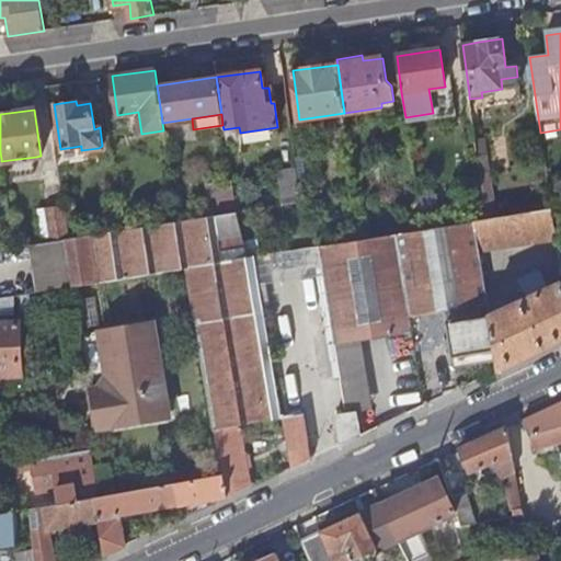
[(409,139),(405,117),(393,118),(395,125),(397,141),(409,139)]
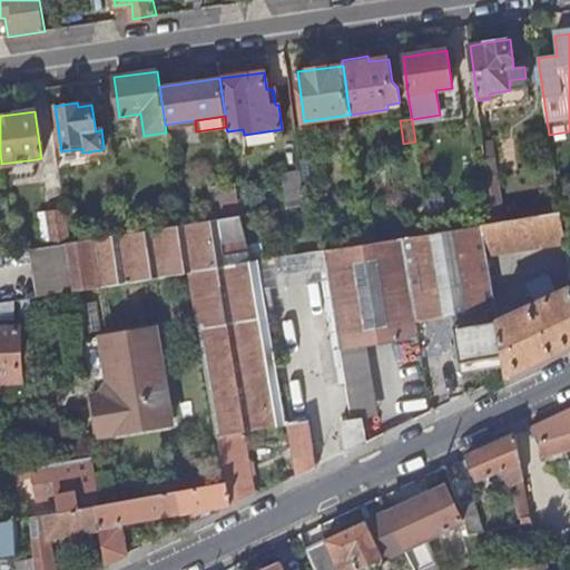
[(390,145),(403,144),(401,127),(387,129),(390,145)]
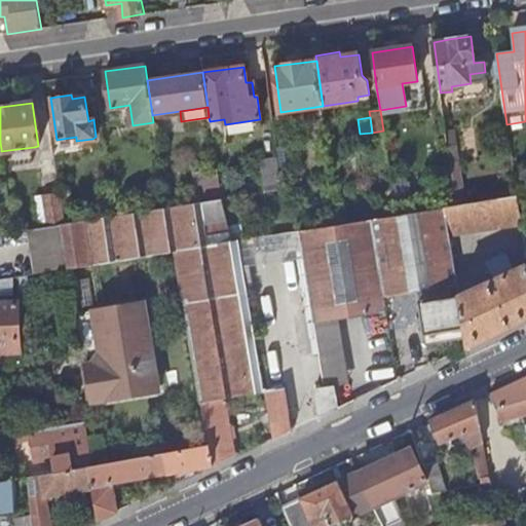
[(474,127),(446,132),(448,144),(451,162),(478,157),(474,127)]
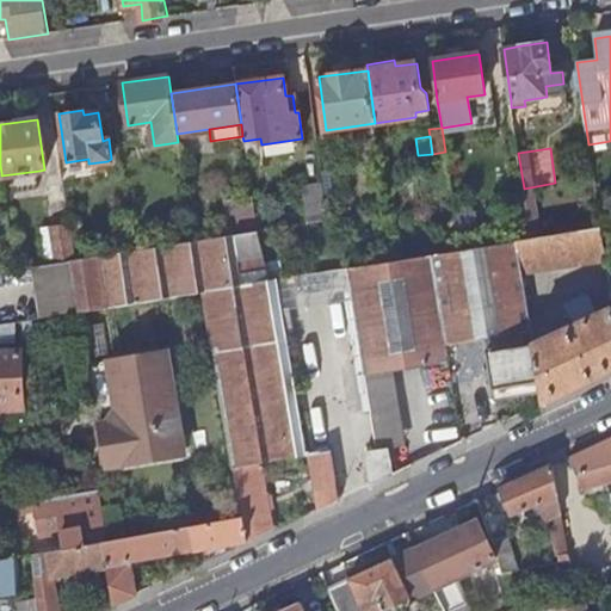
[(321,177),(325,198),(339,196),(334,164),(320,166),(321,177)]
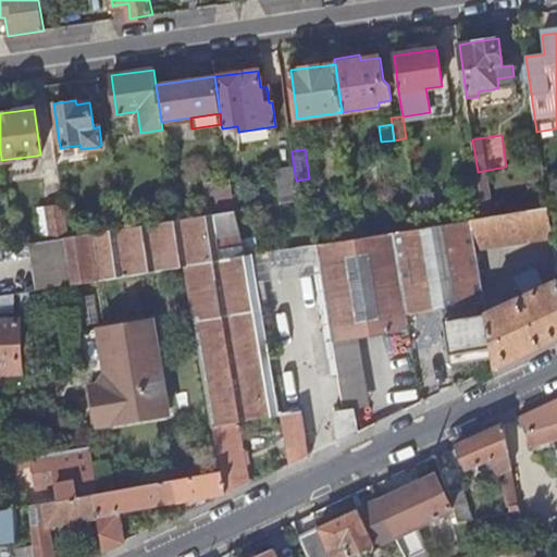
[(36,156),(1,160),(4,176),(34,172),(36,156)]
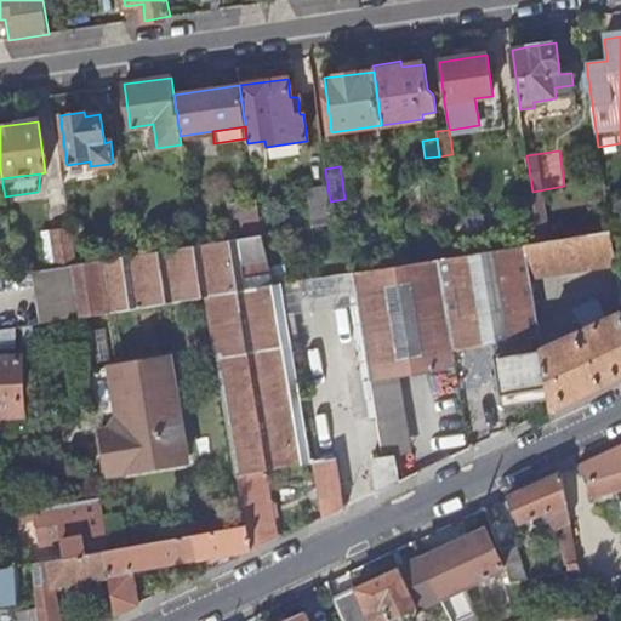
[(330,201),(326,180),(306,183),(312,227),(334,224),(330,201)]
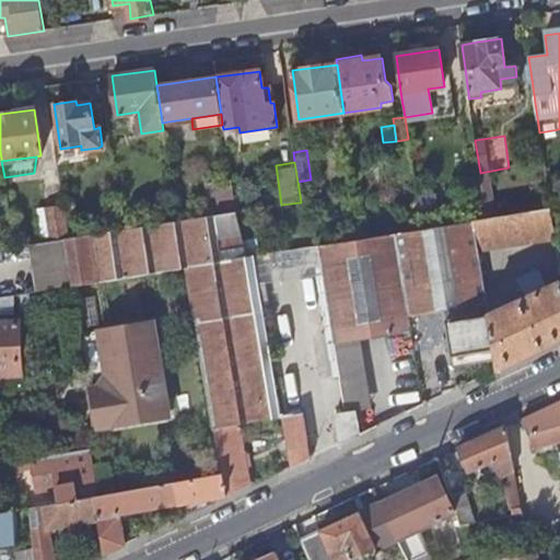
[(230,181),(207,183),(211,216),(235,212),(230,181)]
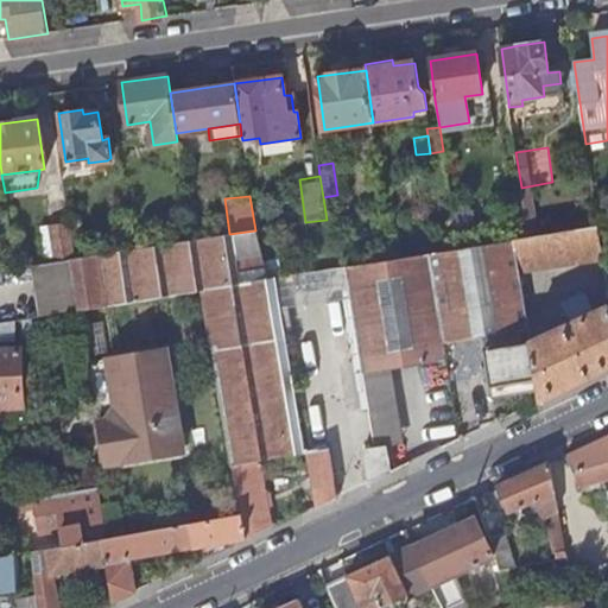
[(55,261),(73,258),(74,258),(70,230),(68,222),(42,227),(48,263),(55,261)]
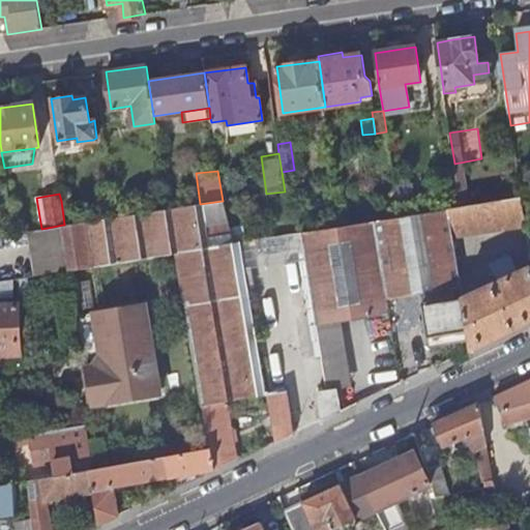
[(461,207),(448,209),(453,237),(525,225),(521,198),(461,207)]
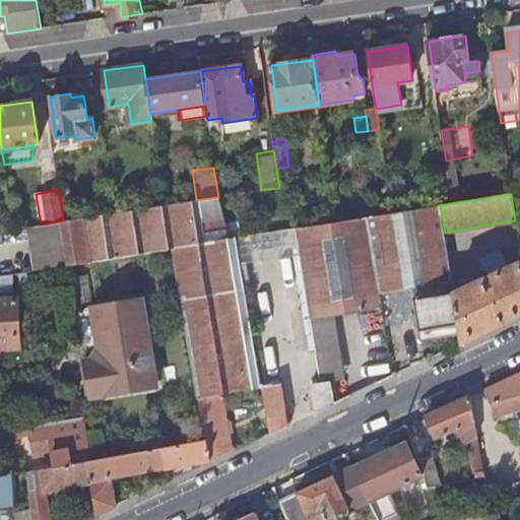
[(176,249),(231,240),(218,197),(196,200),(164,205),(113,213),(63,220),(62,220),(68,265),(176,249)]
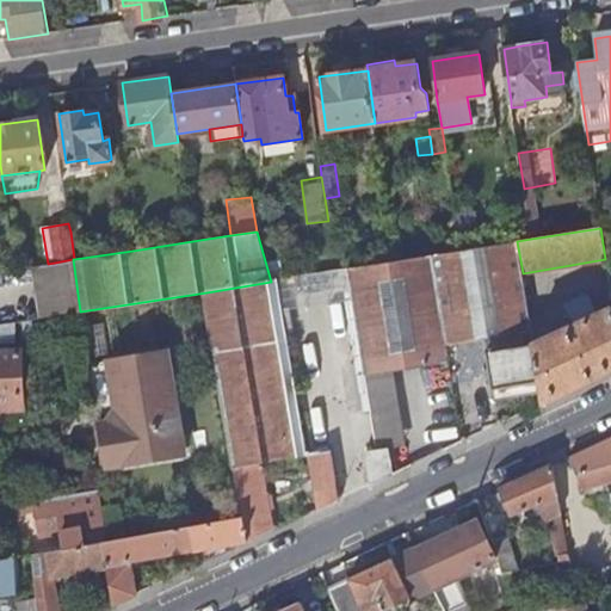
[(523,273),(517,241),(460,251),(432,255),(446,344),(487,338),(489,351),(487,351),(495,400),(542,392),(535,344),(523,273)]
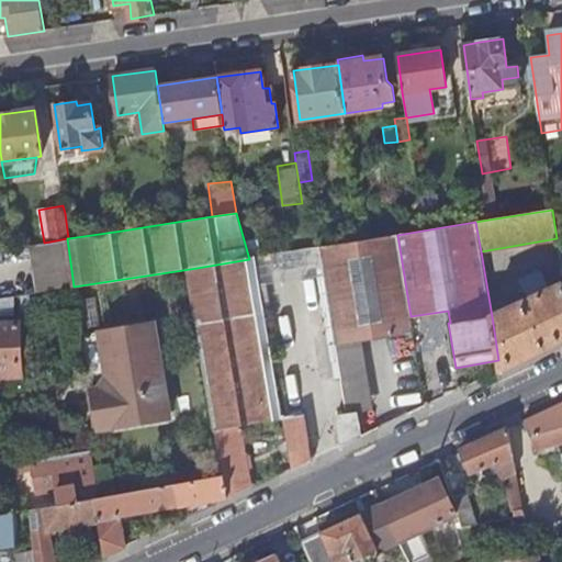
[(411,316),(397,235),(363,240),(321,247),(336,345),(414,333),(411,316)]
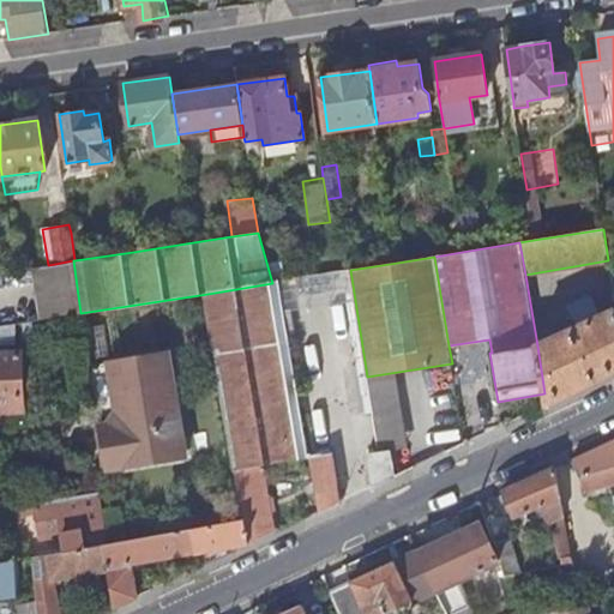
[(272,283),(208,294),(236,469),(263,465),(308,457),(278,282),(272,283)]
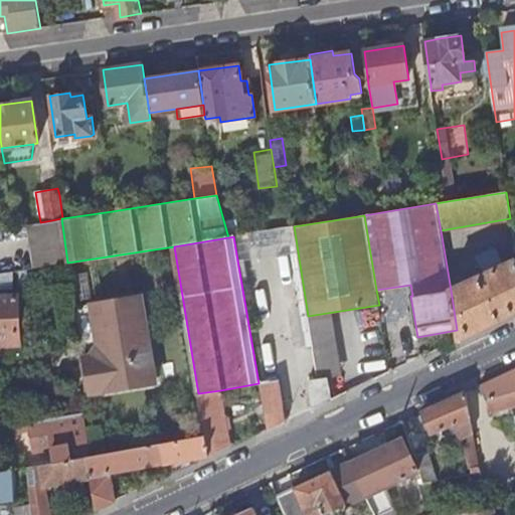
[(459,340),(514,314),(514,259),(503,265),(497,250),(491,250),(477,258),(484,274),(479,276),(476,270),(471,272),(474,279),(451,290),(457,330),(459,340)]
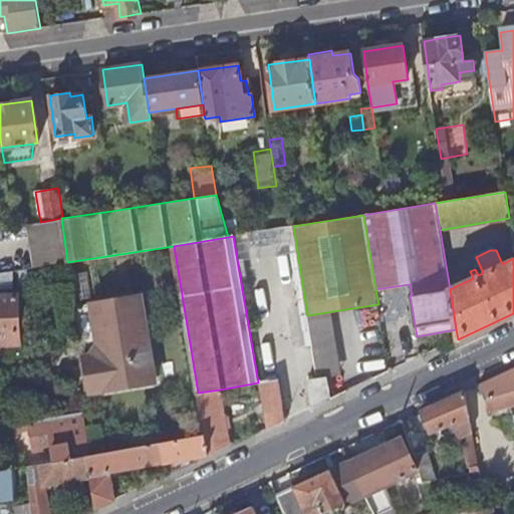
[(0,343),(18,343),(16,294),(0,294),(0,343)]
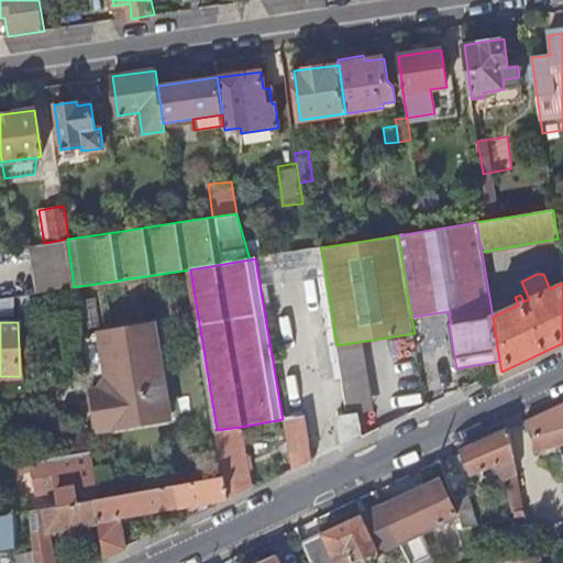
[(169,418),(155,324),(102,333),(102,335),(109,381),(102,388),(92,390),(99,430),(169,418)]
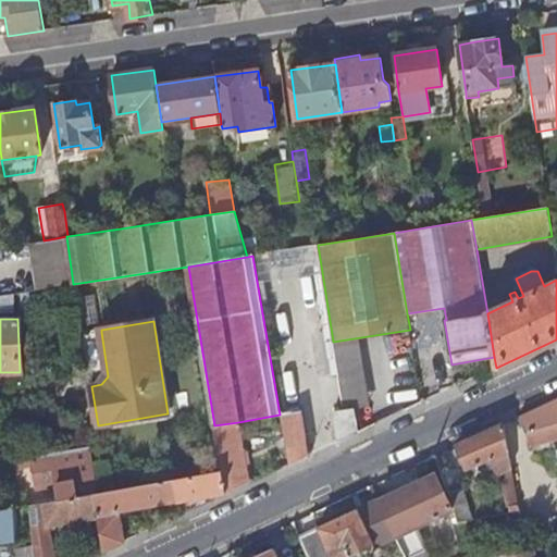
[(108,376),(101,332),(84,334),(91,386),(101,384),(108,376)]
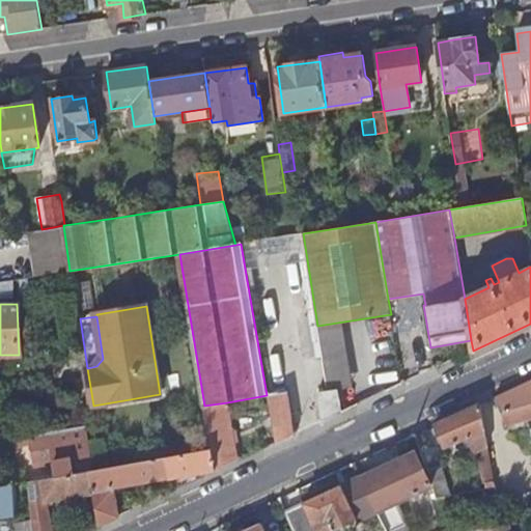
[(530,382),(496,399),(506,426),(530,419),(530,382)]
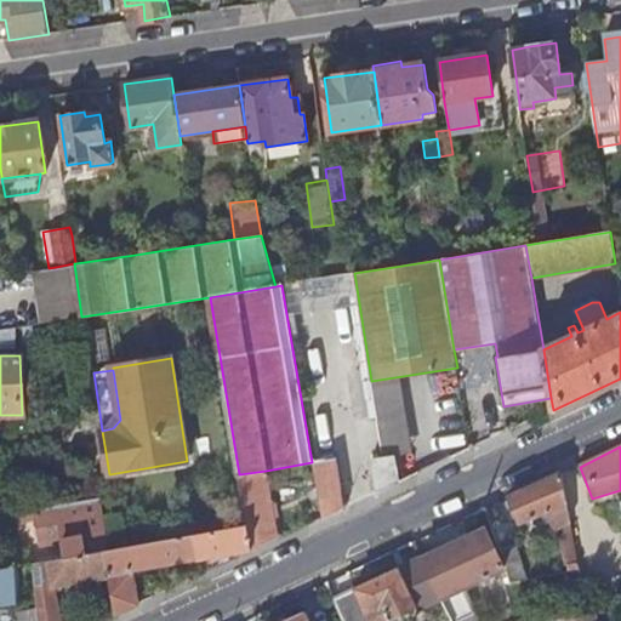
[(396,456),(383,457),(388,488),(399,482),(396,456)]
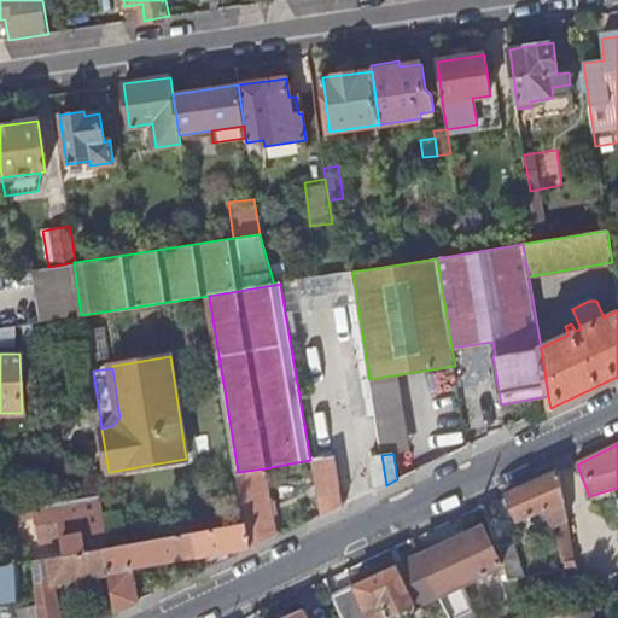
[(374,490),(386,485),(382,455),(369,458),(374,490)]
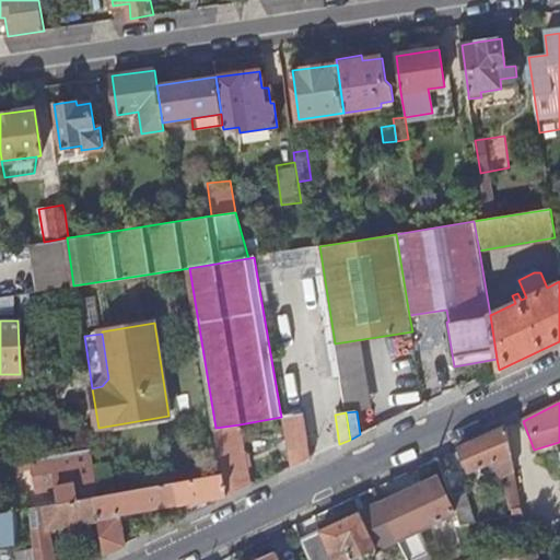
[(303,413),(282,417),(291,466),(311,458),(303,413)]
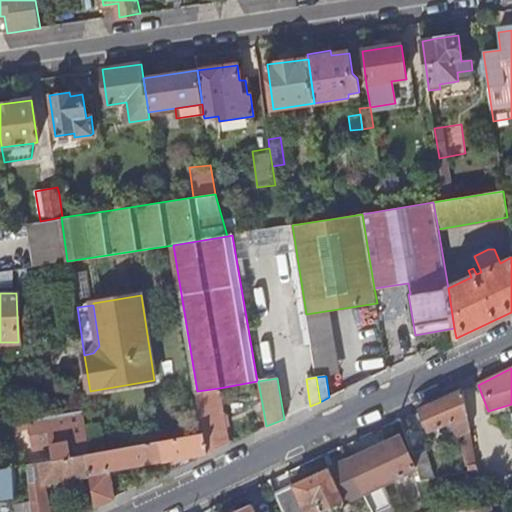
[(229,444),(219,388),(197,391),(204,433),(160,441),(164,462),(208,454),(229,444)]
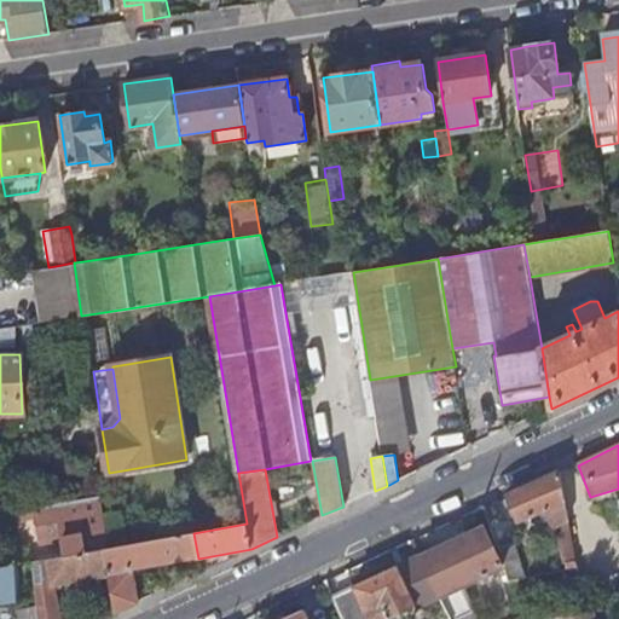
[(577,567),(560,474),(509,497),(520,521),(545,510),(553,527),(560,525),(568,568),(577,567)]
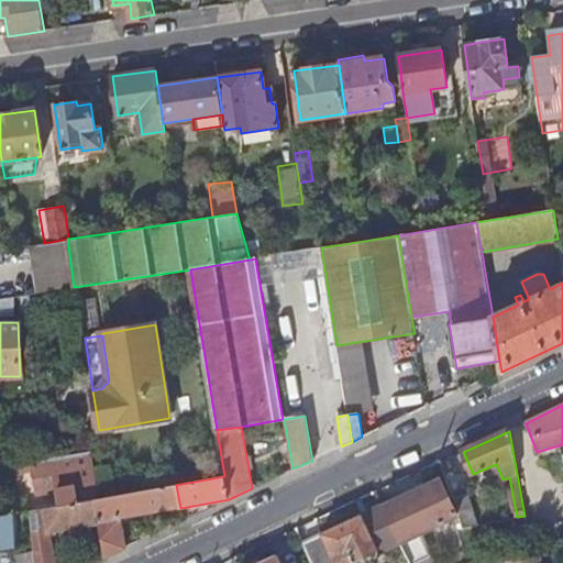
[(95,498),(100,498),(91,452),(33,462),(35,473),(55,470),(58,488),(76,487),(79,501),(95,498)]
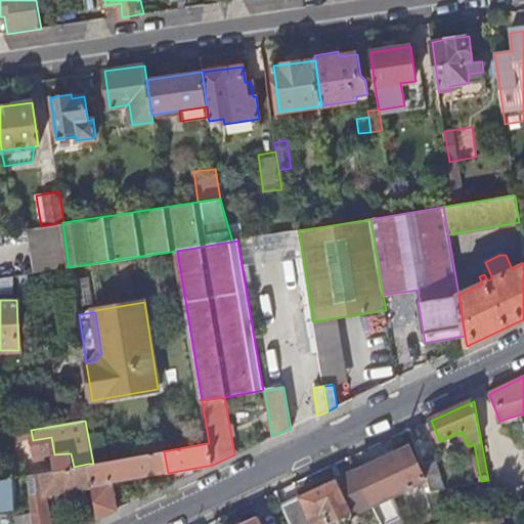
[(403,491),(426,480),(409,446),(355,472),(373,506),(382,523),(391,523),(402,519),(385,483),(389,481),(391,485),(399,482),(403,491)]
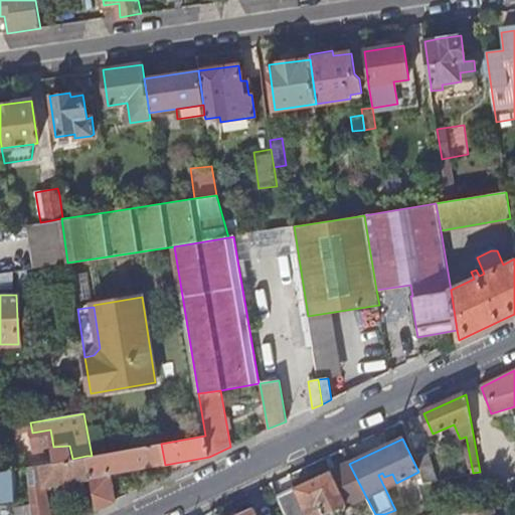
[(111,474),(165,465),(161,444),(92,456),(87,456),(91,478),(96,509),(115,500),(111,474)]
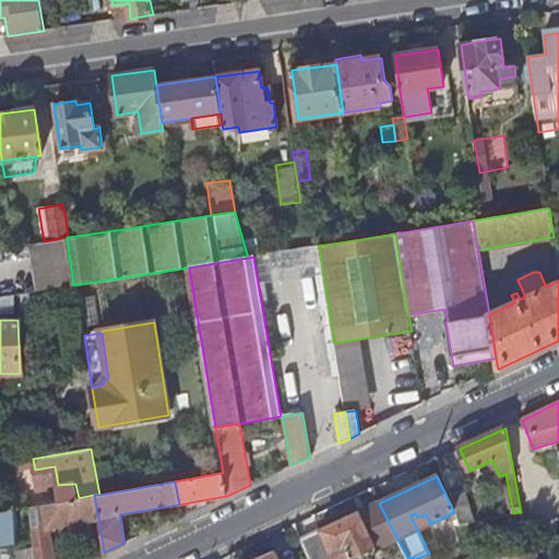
[(98,519),(94,495),(79,498),(75,484),(58,485),(60,501),(30,508),(31,514),(33,539),(33,548),(34,558),(55,558),(49,527),(98,519)]
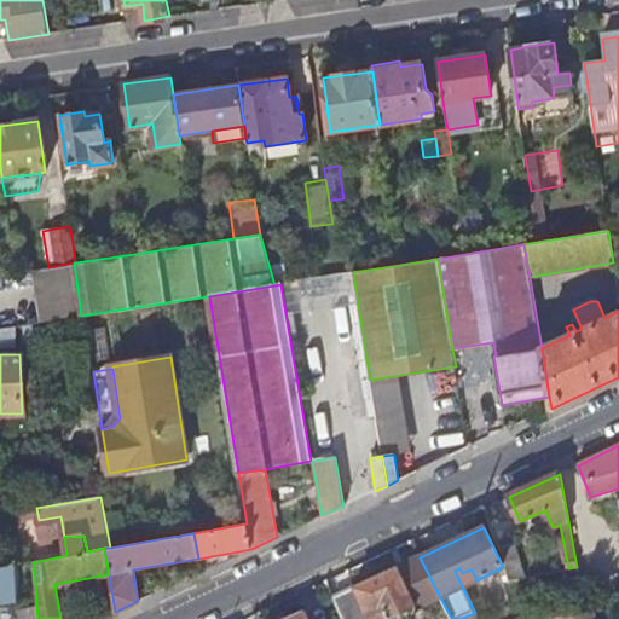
[(515,543),(498,549),(510,579),(526,577),(515,543)]
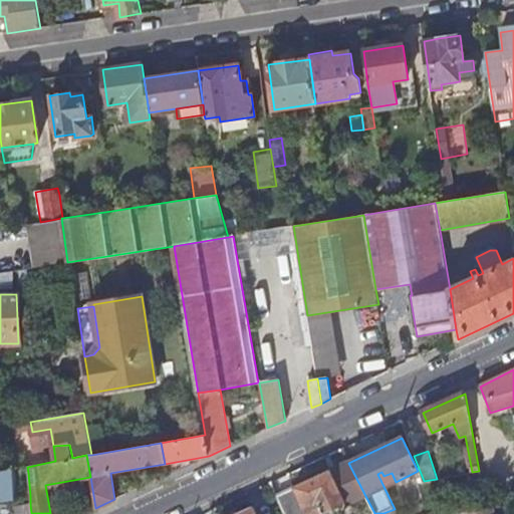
[(284,513),(328,513),(365,496),(348,463),(331,472),(331,471),(318,477),(316,479),(277,497),(284,513)]
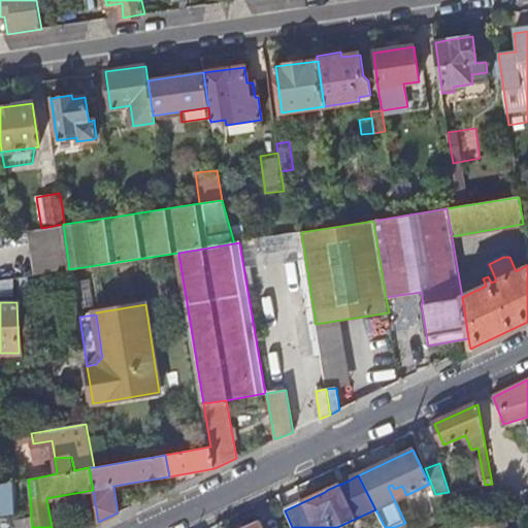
[(0,515),(18,512),(15,481),(0,483),(0,515)]
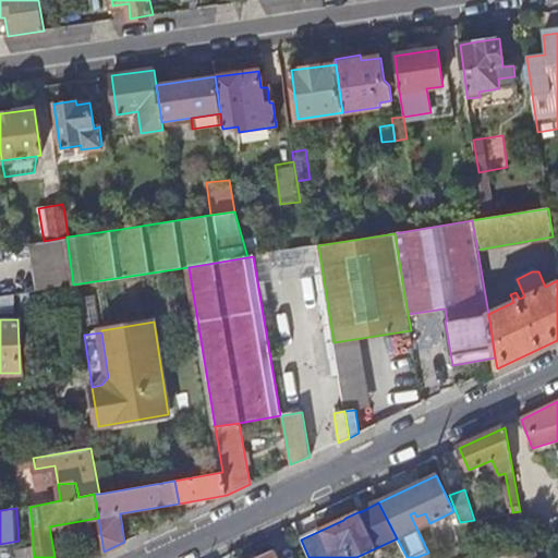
[(24,514),(23,508),(16,508),(19,541),(33,538),(31,513),(24,514)]
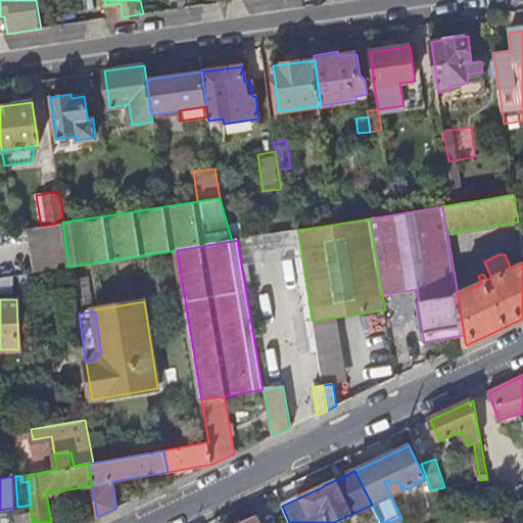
[(16,522),(32,522),(31,513),(16,515),(16,522)]
